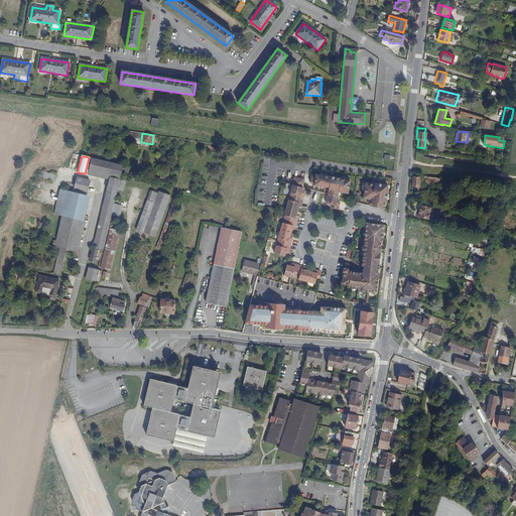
[(110,177),(120,179),(123,165),(89,157),(85,173),(109,179),(110,177)]
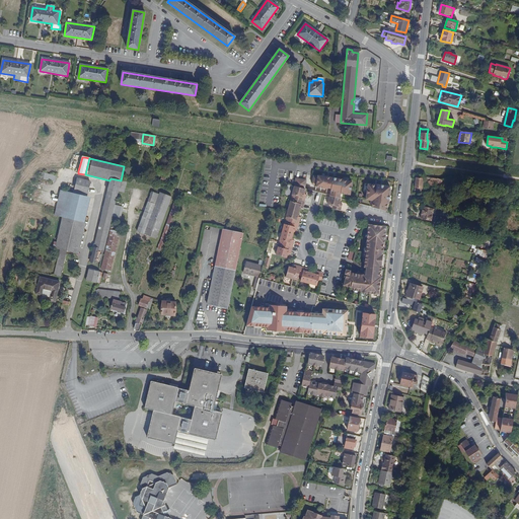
[(55,180),(56,174),(40,172),(39,179),(55,180)]
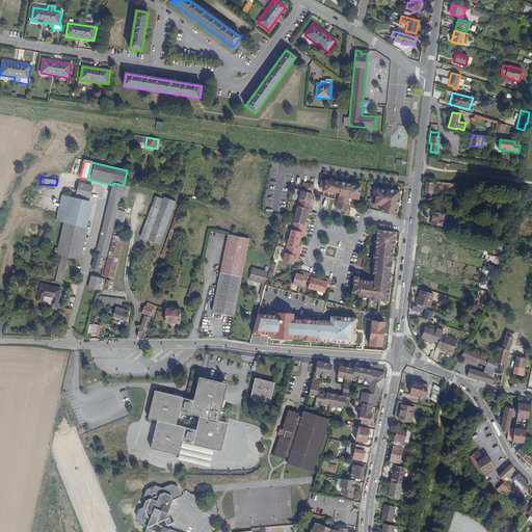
[(327,191),(331,181),(324,180),(324,181),(320,180),(319,188),(323,189),(322,191),(327,191)]
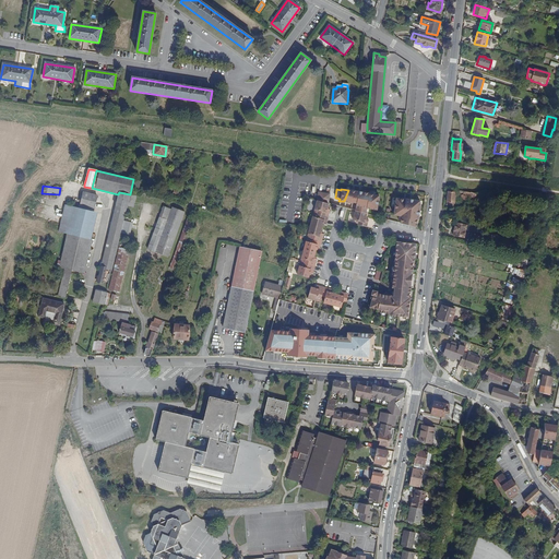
[(367,193),(367,192),(348,190),(344,201),(344,202),(355,203),(355,210),(365,213),(366,207),(376,209),(377,194),(367,193)]
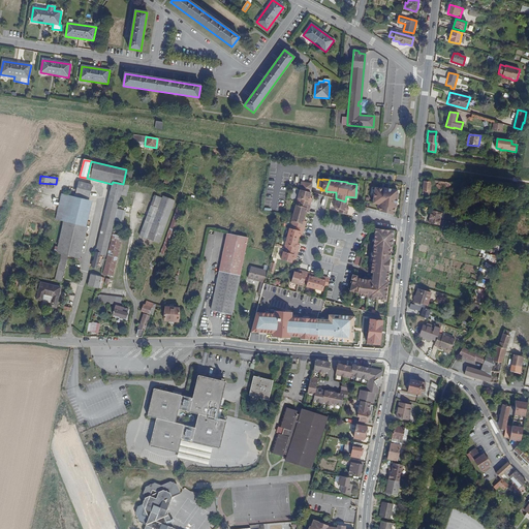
[(445,182),(431,180),(430,182),(425,181),(424,185),(423,185),(422,187),(424,188),(423,193),(429,194),(430,187),(443,190),(445,182)]
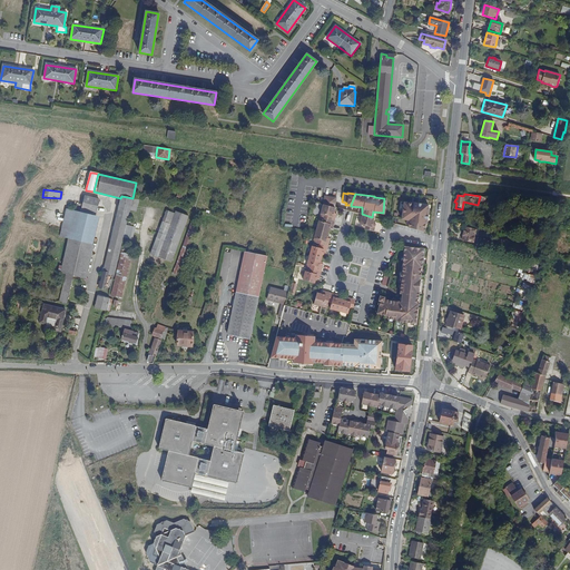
[(98,198),(84,195),(81,209),(95,212),(98,198)]
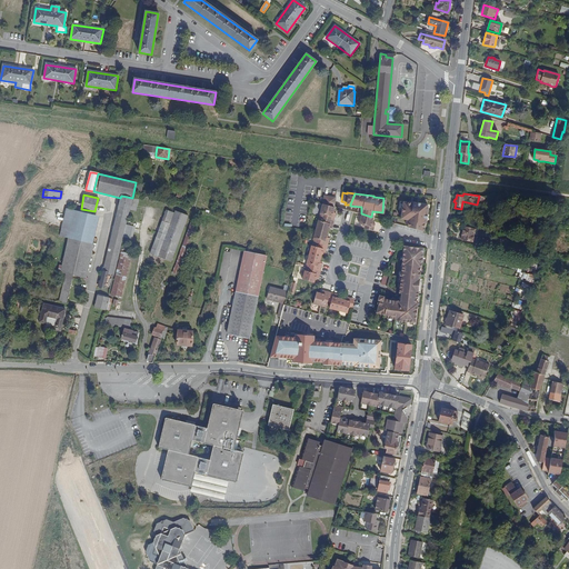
[(113,275),(132,198),(121,196),(120,198),(99,287),(105,289),(108,273),(113,275)]
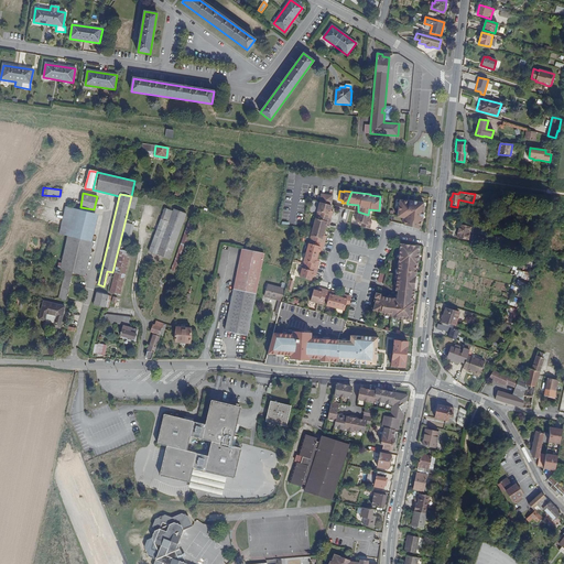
[(331,205),(332,195),(320,194),(320,202),(331,205)]
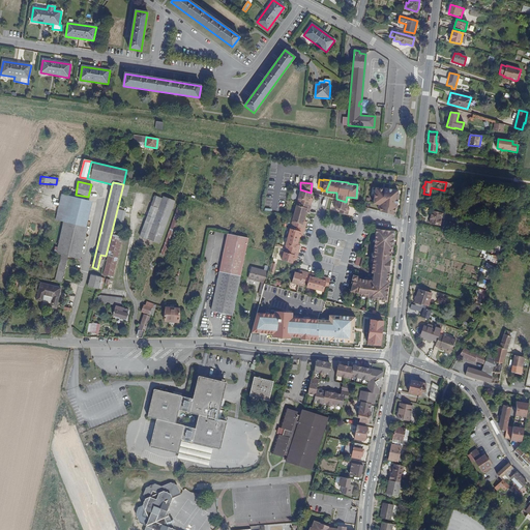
[(383,189),(374,188),(372,203),(379,204),(378,210),(393,214),(394,207),(395,208),(398,195),(396,195),(396,189),(383,188),(383,189)]
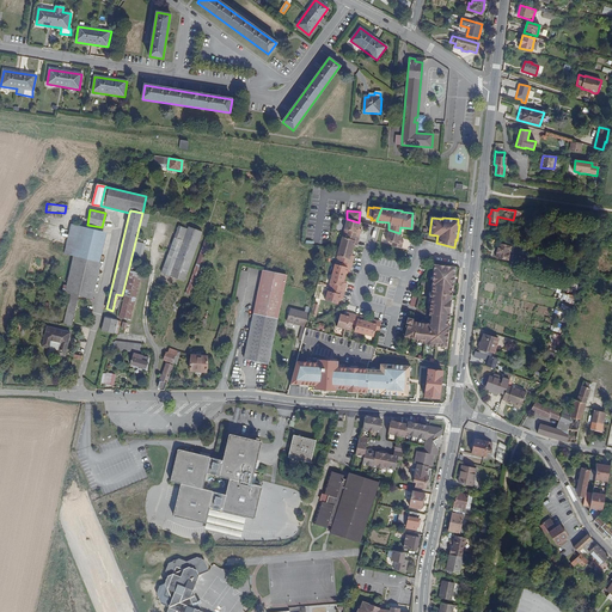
[(347,219),(343,233),(355,237),(359,237),(361,228),(359,228),(357,228),(357,226),(359,222),(347,219)]
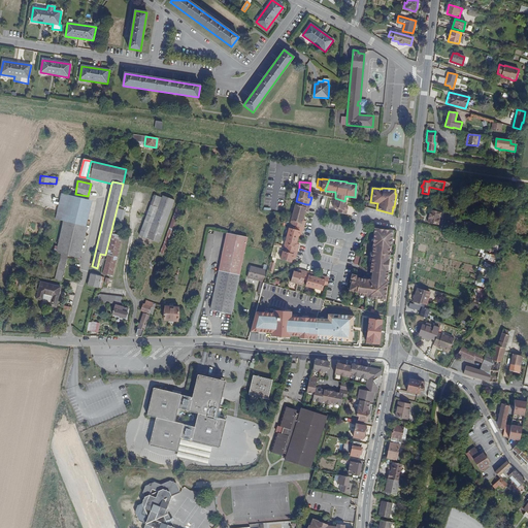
[(68,222),(86,227),(92,201),(74,196),(61,193),(55,219),(63,221),(68,222)]
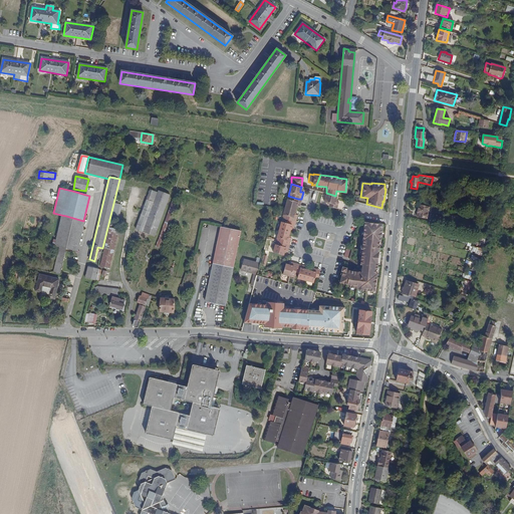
[(150,190),(146,200),(154,203),(158,193),(150,190)]
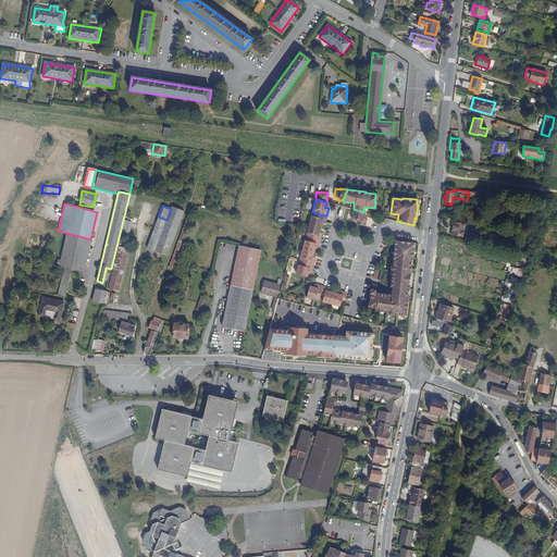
[(166,220),(155,251),(168,257),(184,212),(171,207),(171,209),(166,220)]
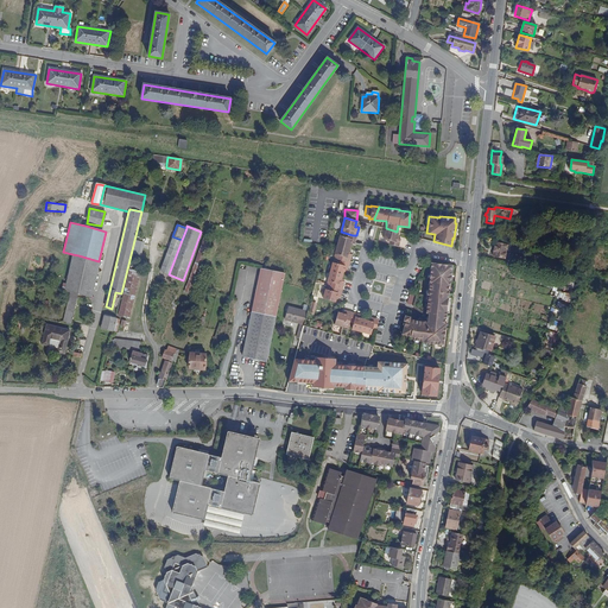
[(397,238),(398,232),(397,232),(386,228),(382,239),(390,240),(399,242),(400,239),(398,238),(397,238)]
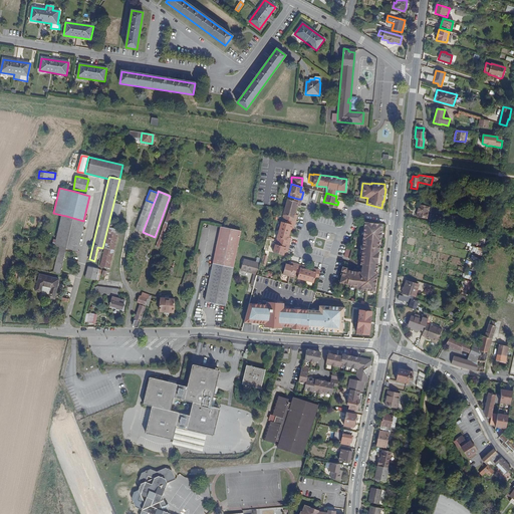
[(298,199),(288,196),(285,207),(295,210),(296,207),(296,205),(297,206),(299,206),(301,199),(298,199)]
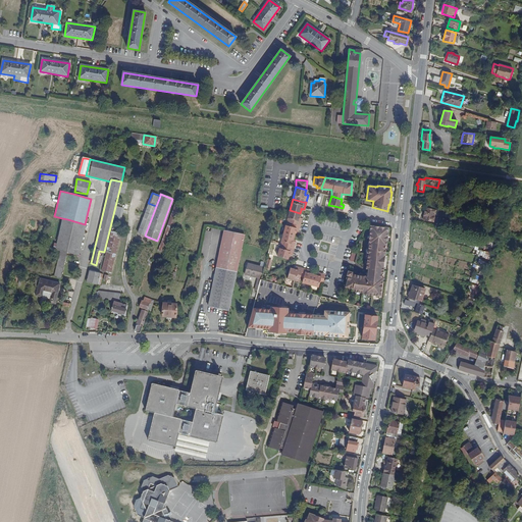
[(156,206),(148,203),(138,232),(145,236),(156,206)]
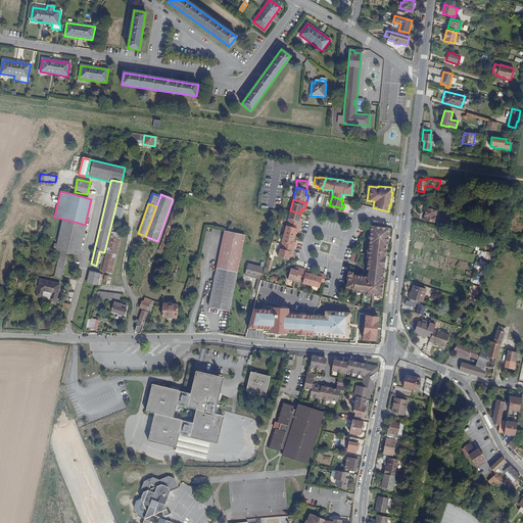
[(175,205),(158,251),(163,253),(181,206),(175,205)]
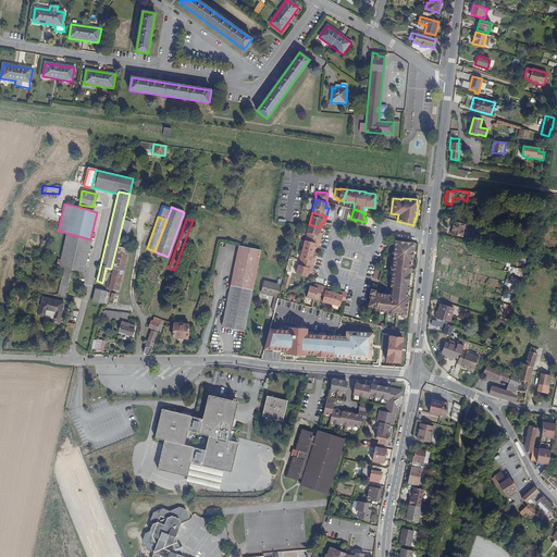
[(133,222),(124,220),(121,232),(130,233),(133,222)]
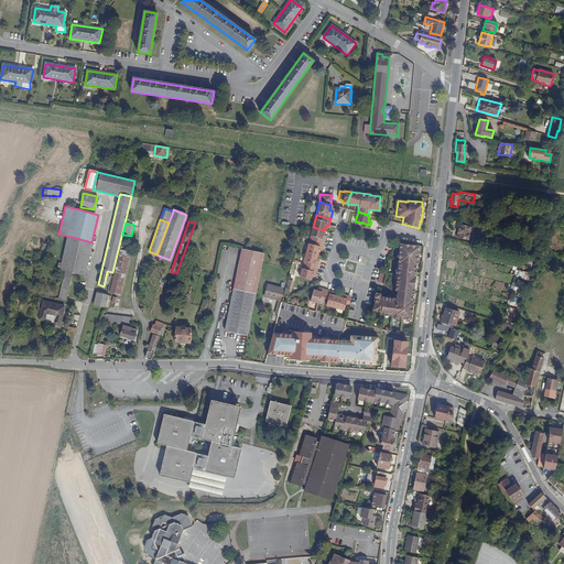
[(472,227),(459,225),(457,237),(468,239),(472,227)]
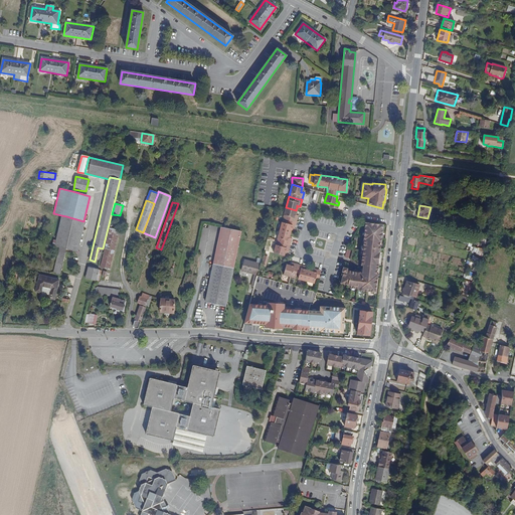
[(296,210),(286,207),(283,219),(288,220),(296,222),(298,215),(296,215),(295,214),(295,213),(296,210)]
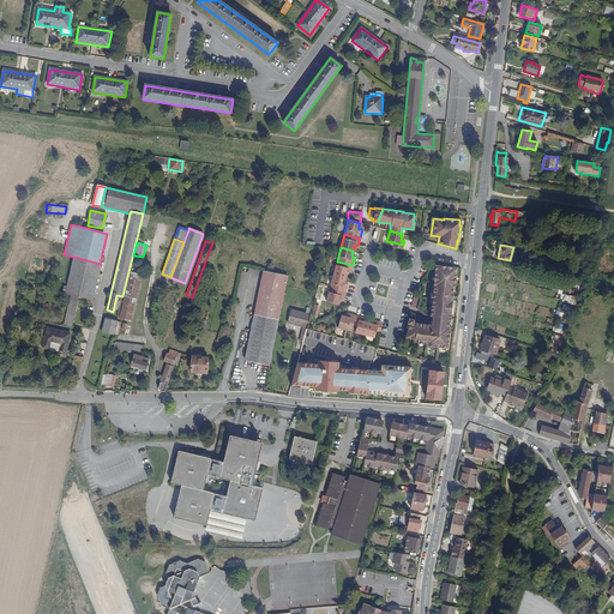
[(101,264),(100,264),(79,258),(73,257),(65,294),(71,295),(73,296),(79,298),(92,301),(101,264)]
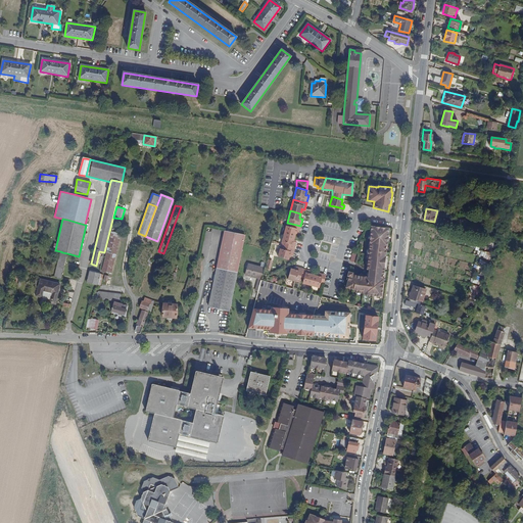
[(111,226),(101,272),(111,274),(122,228),(111,226)]
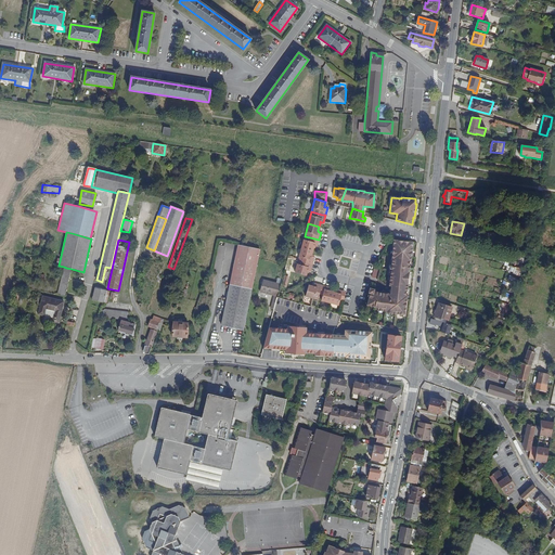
[(304,240),(301,248),(312,252),(313,248),(313,247),(314,247),(317,247),(318,244),(304,240)]
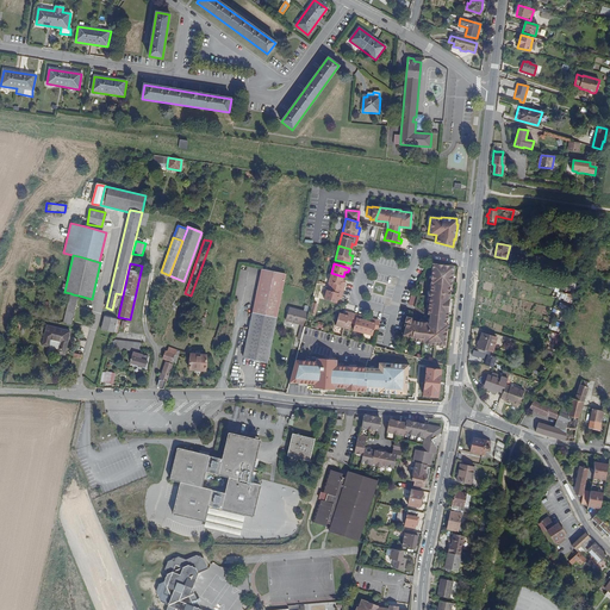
[(453,266),(431,263),(430,285),(427,313),(429,313),(428,323),(418,322),(411,321),(411,318),(406,317),(404,322),(406,323),(403,336),(415,338),(415,342),(424,342),(423,344),(444,347),(447,325),(446,325),(446,321),(447,321),(448,307),(446,307),(447,303),(448,304),(450,291),(449,291),(449,287),(450,287),(453,266)]
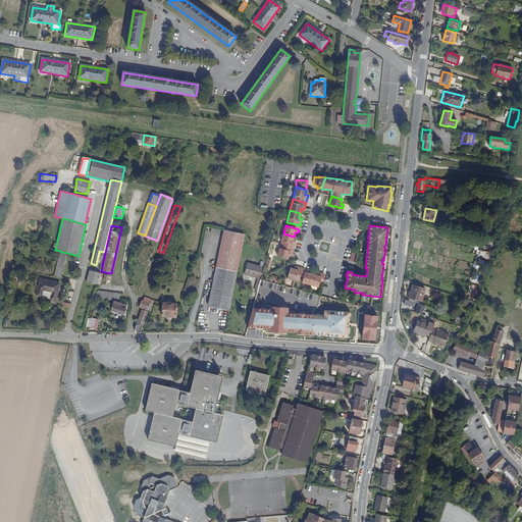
[(218,258),(238,263),(244,235),(223,230),(218,258)]
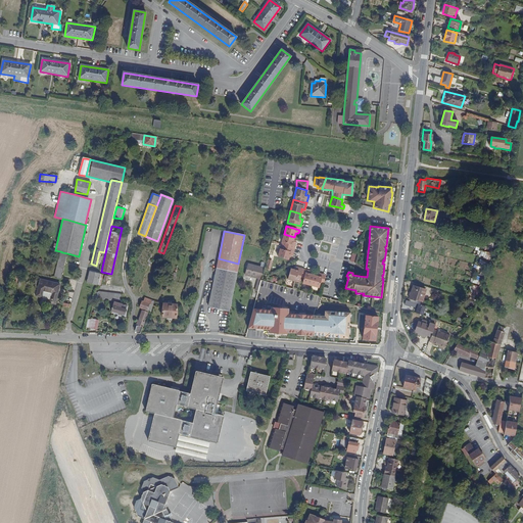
[(294,237),(284,234),(281,246),(291,248),(294,249),(295,242),(294,242),(293,241),(293,240),(294,237)]
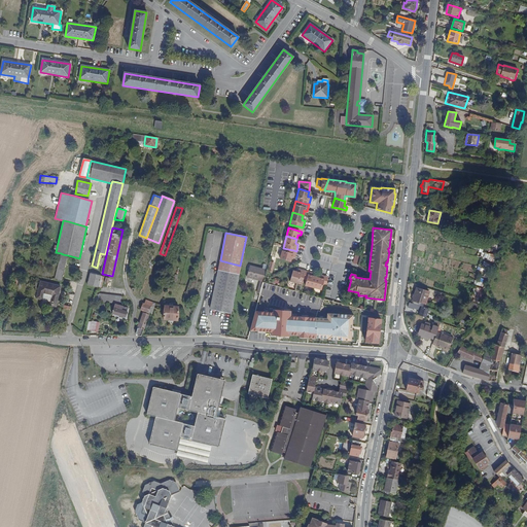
[(293,250),(283,248),(280,259),(290,262),(291,259),(291,257),(292,257),(294,258),(296,251),(293,250)]
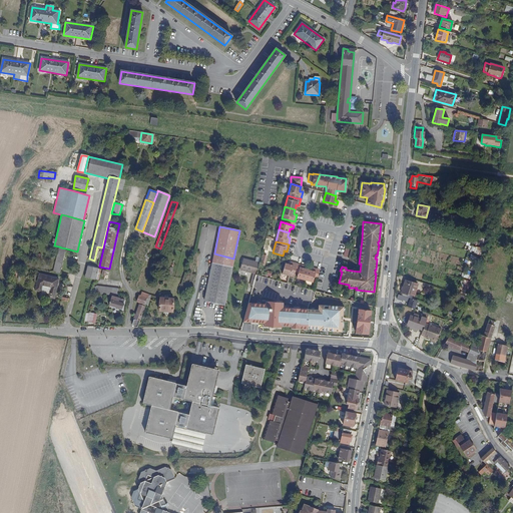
[(60,274),(66,248),(61,247),(59,246),(54,270),(53,272),(60,274)]
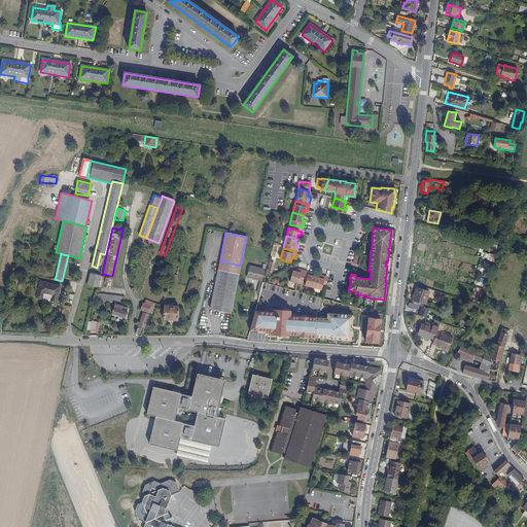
[(238,275),(240,266),(220,260),(218,271),(238,275)]
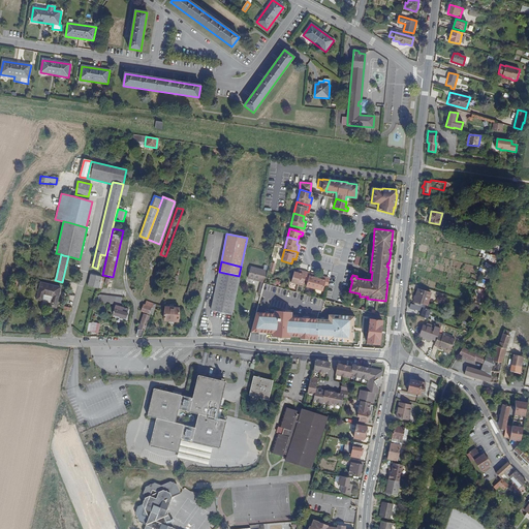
[(486,263),(484,269),(480,268),(479,271),(489,274),(491,265),(486,263)]
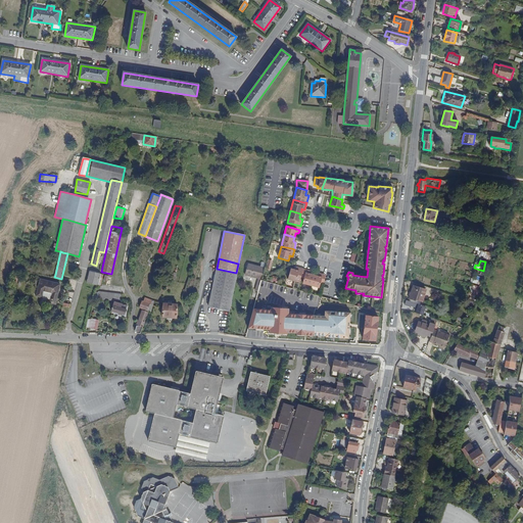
[(245,275),(262,279),(263,274),(257,272),(258,269),(248,266),(245,275)]
